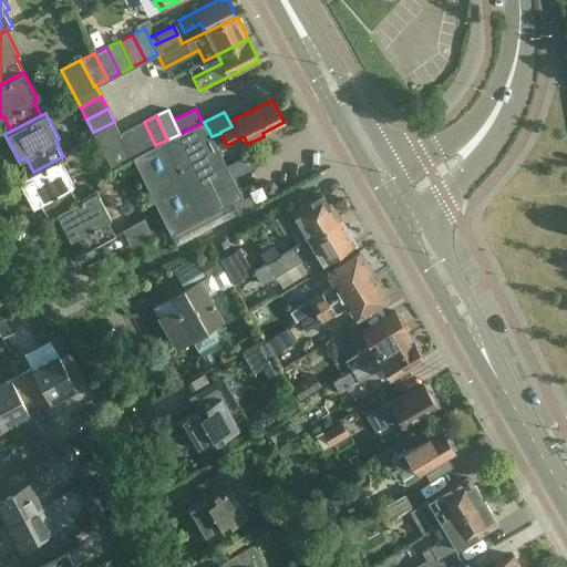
[(93,132),(111,167),(130,158),(119,134),(120,133),(114,122),(93,132)]
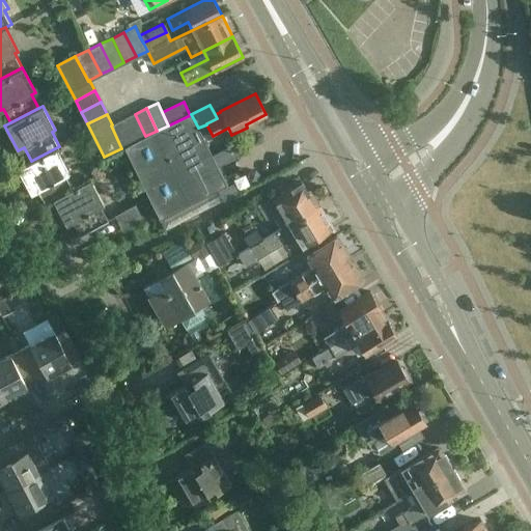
[(191,114),(190,115),(168,126),(157,131),(145,136),(134,142),(123,147),(157,211),(161,219),(228,186),(198,128),(191,114)]
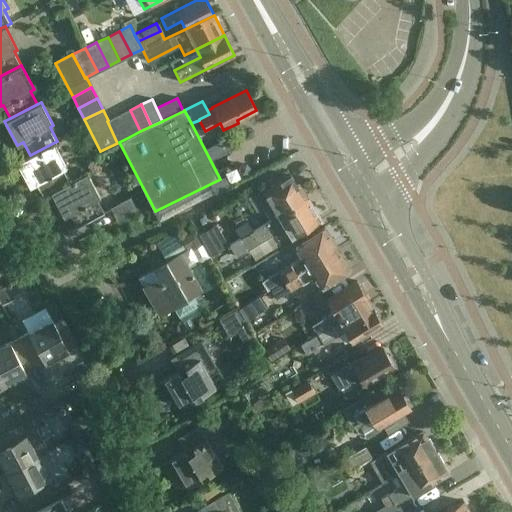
[(130,110),(119,115),(129,137),(140,131),(130,110)]
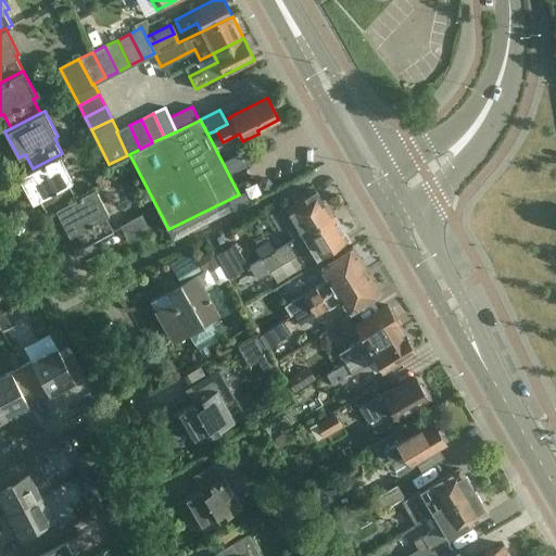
[(116,131),(127,155),(129,154),(140,149),(129,125),(117,130),(116,131)]
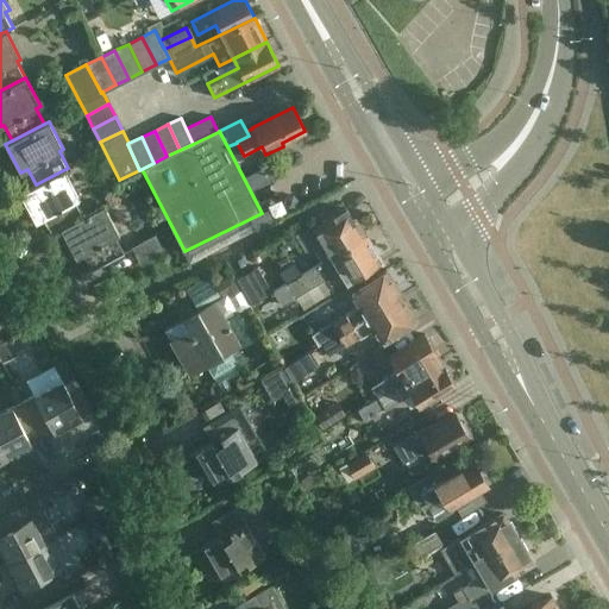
[(79,199),(63,170),(36,184),(20,193),(36,221),(42,218),(51,234),(61,230),(83,218),(74,201),(79,199)]
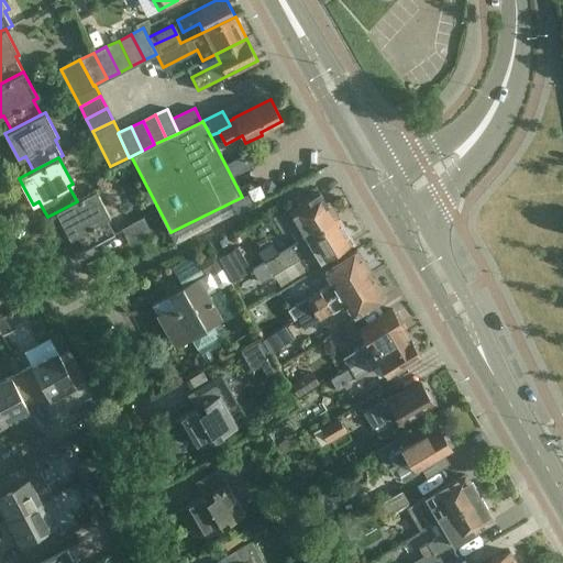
[(110,217),(97,190),(77,201),(56,212),(70,238),(76,234),(85,250),(114,233),(107,219),(110,217)]
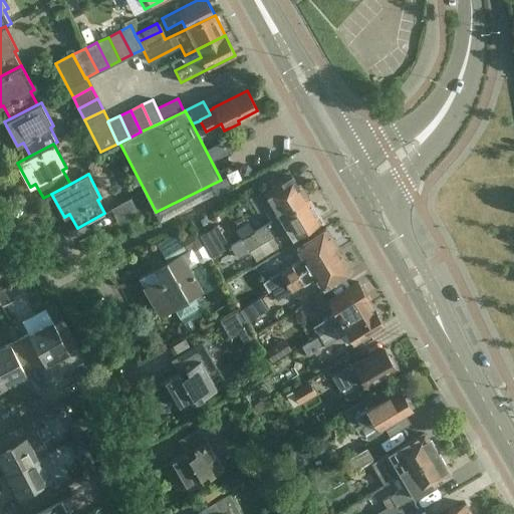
[(297,186),(291,176),(283,182),(281,179),(264,190),(263,189),(248,198),(255,209),(257,211),(271,203),(278,217),(308,199),(299,185),(297,186)]
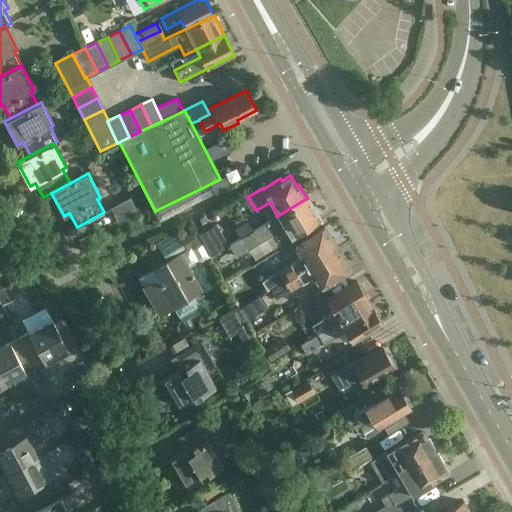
[(148,205),(141,191),(110,208),(117,221),(148,205)]
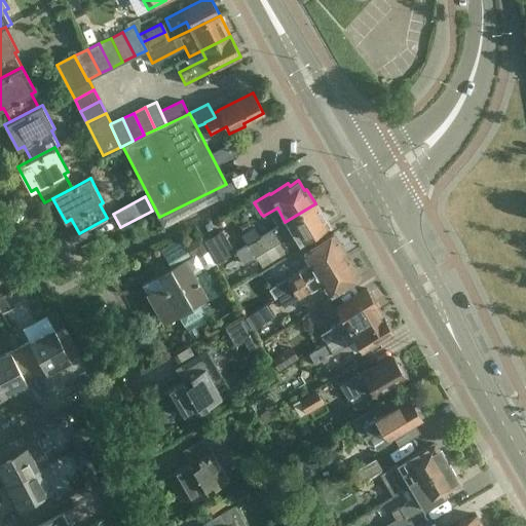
[(329,226),(315,203),(285,222),(256,238),(236,252),(243,264),(263,251),(283,239),(289,250),(329,226)]
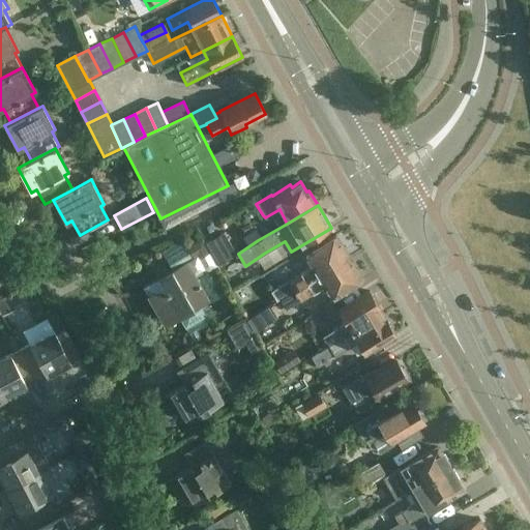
[(206,243),(218,265),(236,255),(225,233),(206,243)]
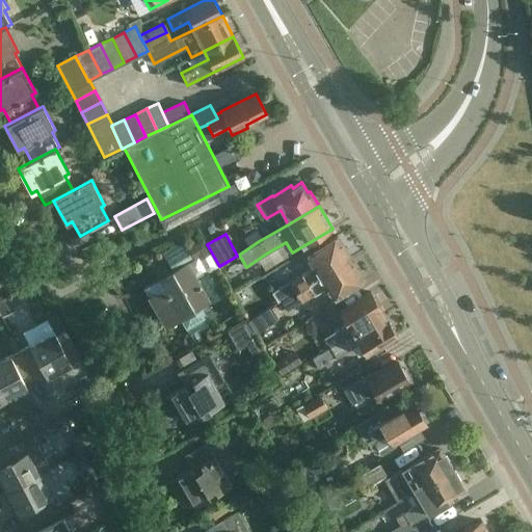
[(350,258),(337,236),(306,255),(313,267),(289,281),(290,282),(272,292),(278,302),(296,292),(295,291),(350,258)]
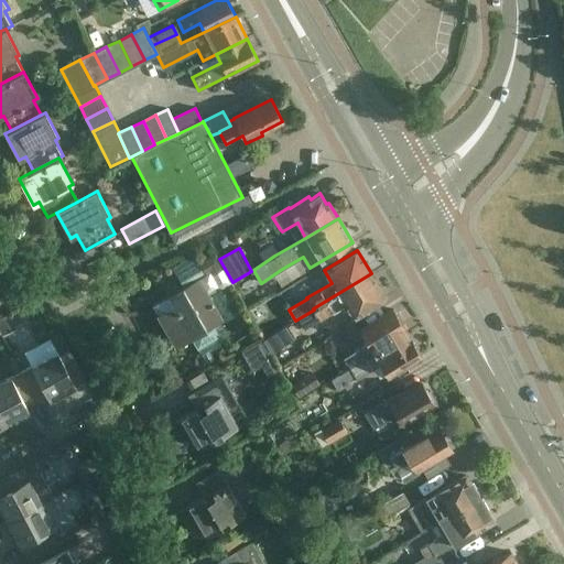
[(202,261),(208,273),(212,271),(214,273),(219,284),(221,286),(225,286),(232,282),(219,259),(216,253),(202,261)]
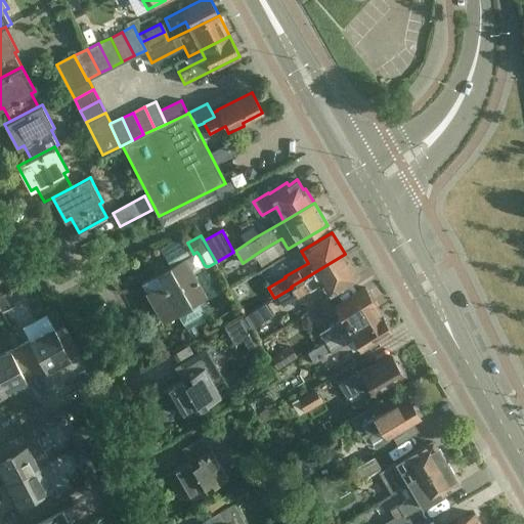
[(358,276),(345,254),(291,287),(292,288),(297,297),(319,282),(326,295),(358,276)]
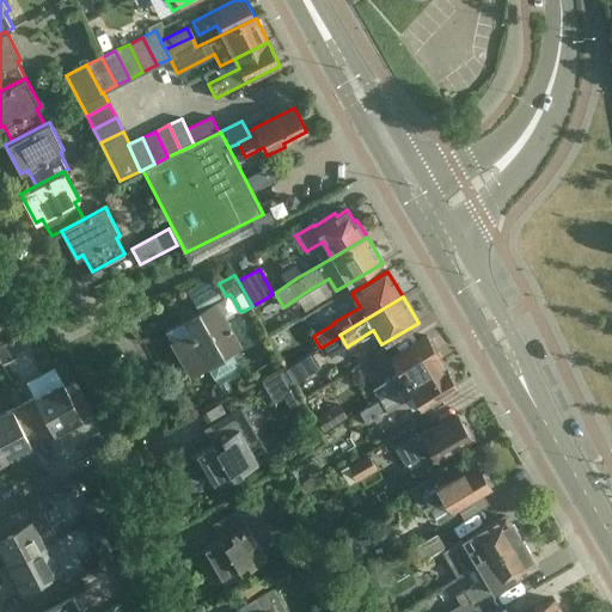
[(221,299),(165,331),(191,377),(207,368),(214,379),(239,366),(232,354),(244,347),(218,303),(221,300),(221,299)]
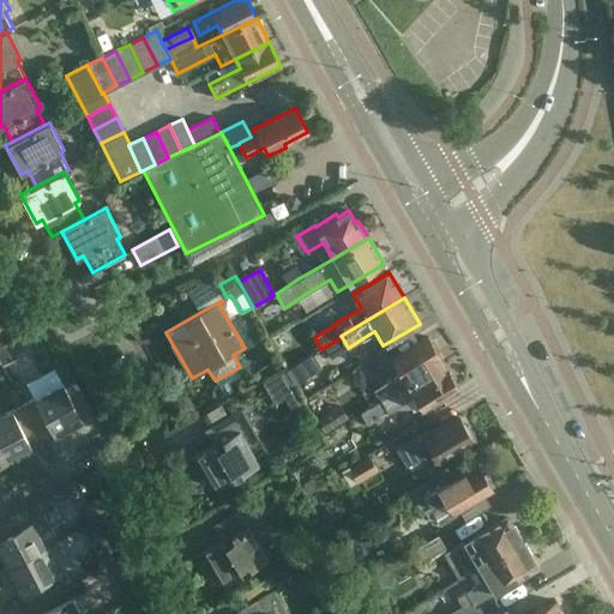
[(429,337),(408,350),(392,360),(399,373),(374,389),(381,401),(441,363),(437,356),(439,355),(429,337)]
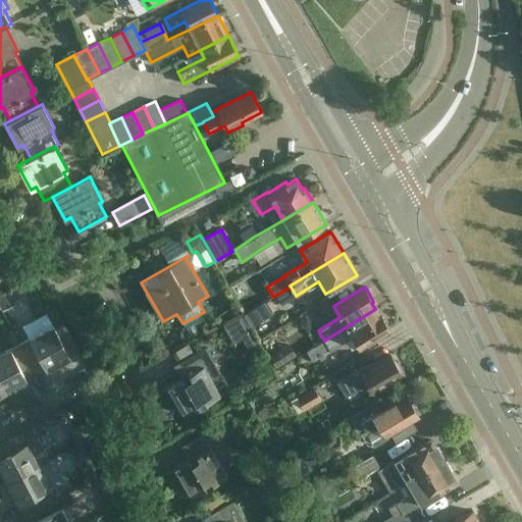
[(274,315),(266,302),(245,316),(253,329),(274,315)]
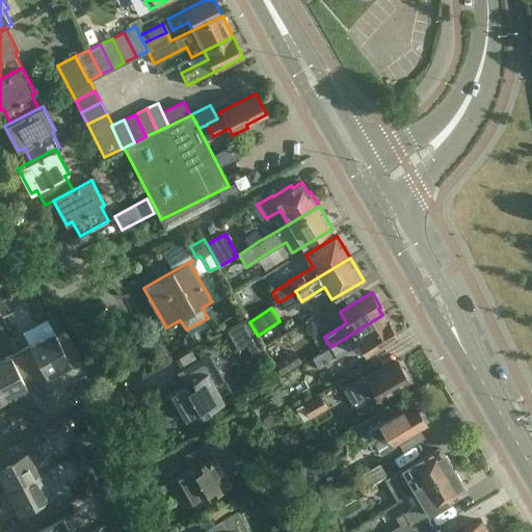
[(387,322),(382,315),(330,347),(313,358),(319,368),(336,356),(357,343),(365,354),(397,336),(389,320),(387,322)]
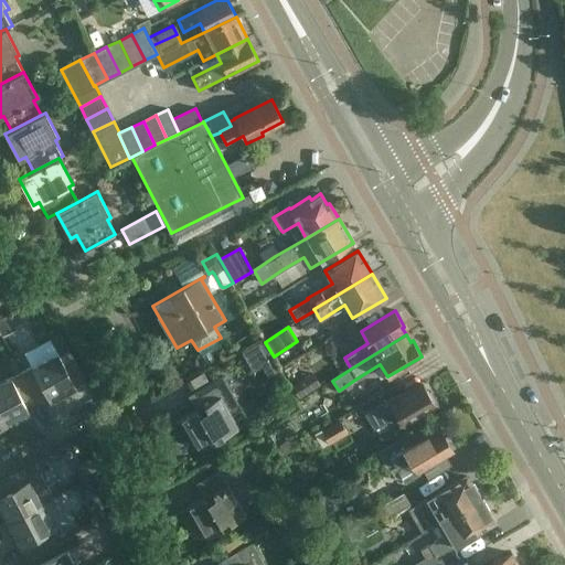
[(57,353),(21,372),(38,402),(48,396),(50,401),(75,387),(57,353)]
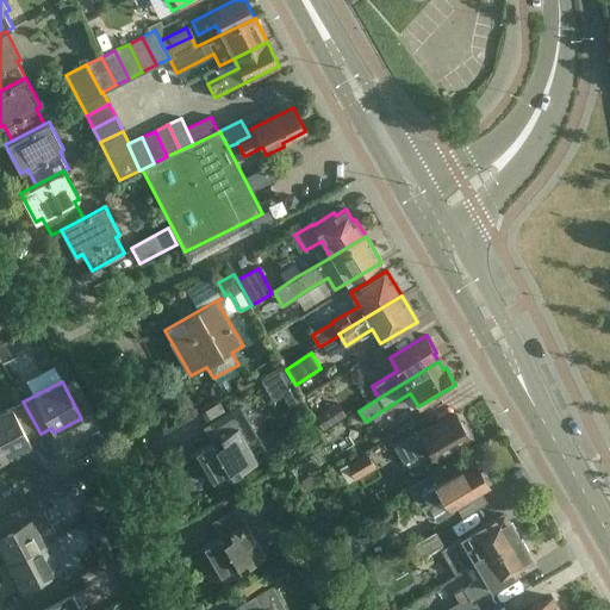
[(41,434),(23,402),(0,414),(0,449),(5,459),(32,444),(29,440),(41,434)]
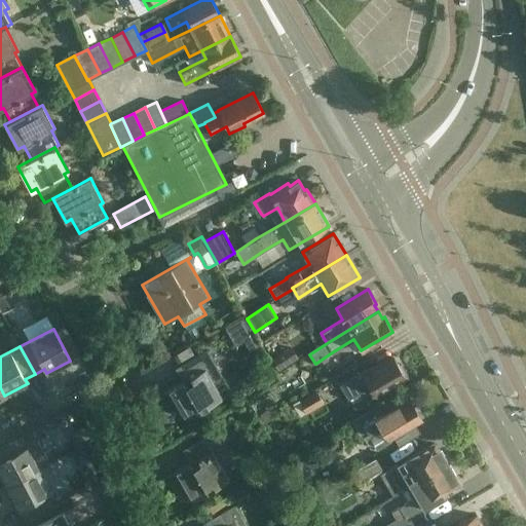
[(295,346),(274,360),(280,370),(302,358),(295,346)]
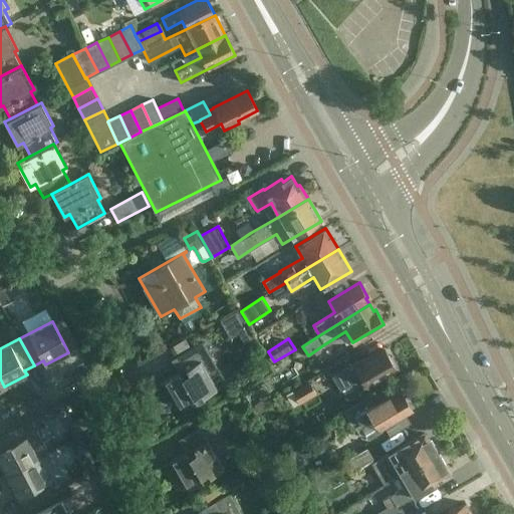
[(214,363),(202,342),(179,355),(186,368),(155,387),(155,388),(165,381),(181,410),(217,390),(205,368),(214,363)]
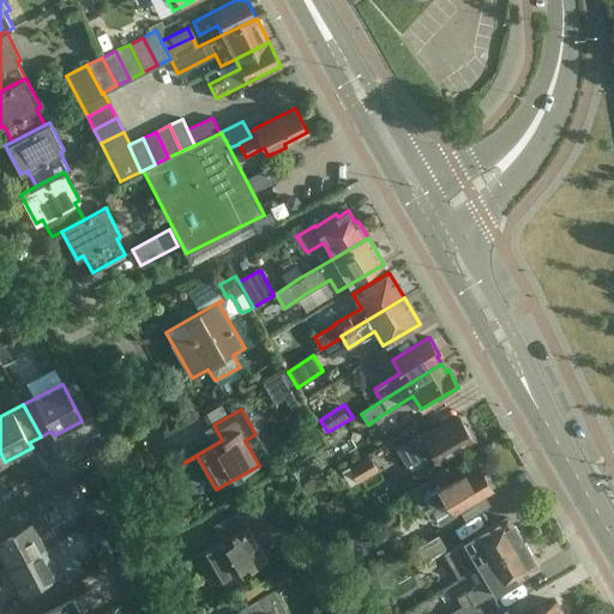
[(459,416),(438,428),(435,429),(434,427),(396,450),(405,467),(431,452),(437,463),(474,441),(459,416)]
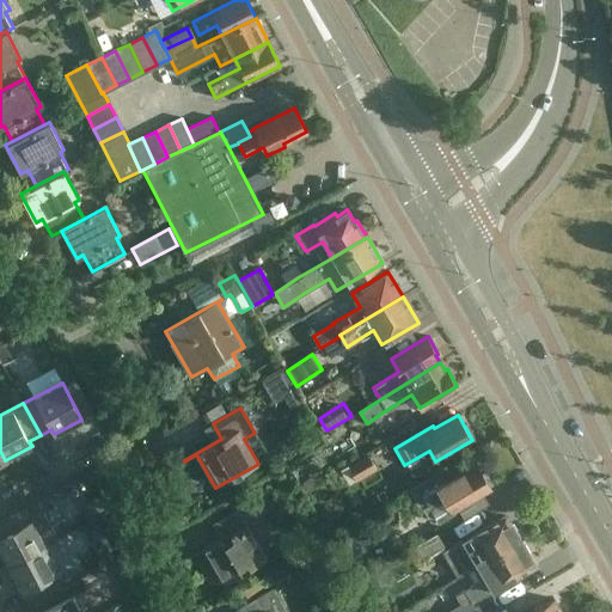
[(410,489),(416,499),(424,494),(430,505),(423,508),(430,520),(439,522),(454,513),(453,510),(490,489),(488,485),(491,484),(485,473),(482,476),(481,473),(478,475),(475,467),(476,466),(475,464),(451,478),(451,477),(438,484),(433,476),(410,489)]
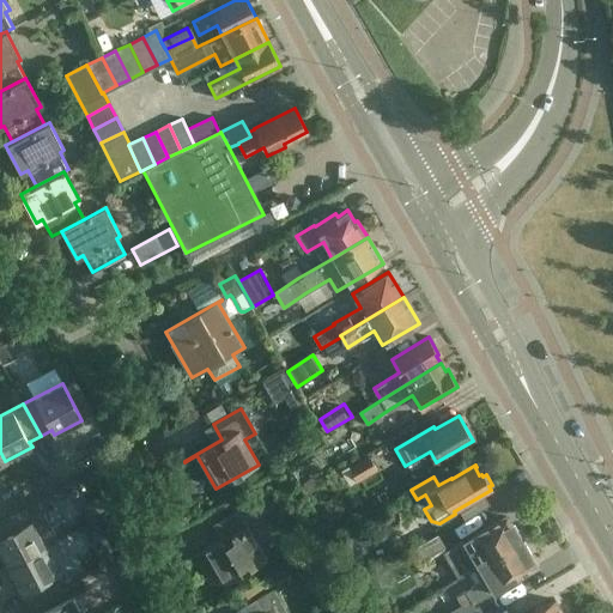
[(37,501),(25,508),(0,520),(0,552),(7,566),(46,546),(44,546),(58,539),(37,501)]
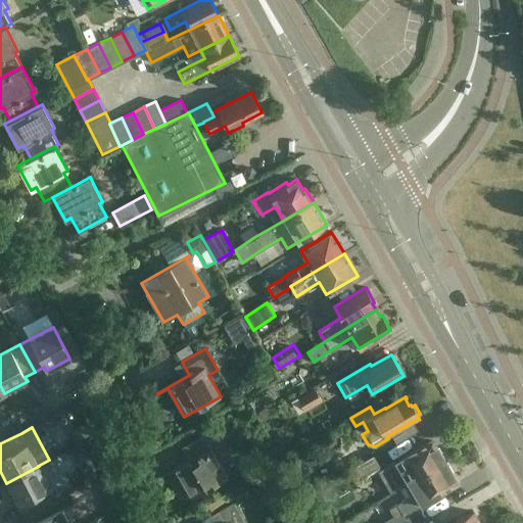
[(229,457),(214,429),(189,443),(196,456),(164,474),(164,475),(175,469),(192,498),(227,478),(219,462),(229,457)]
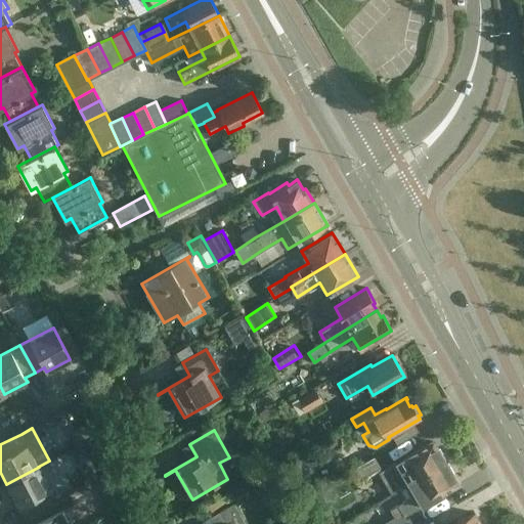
[(433,441),(415,452),(379,473),(385,483),(402,474),(408,484),(445,463),(433,441)]
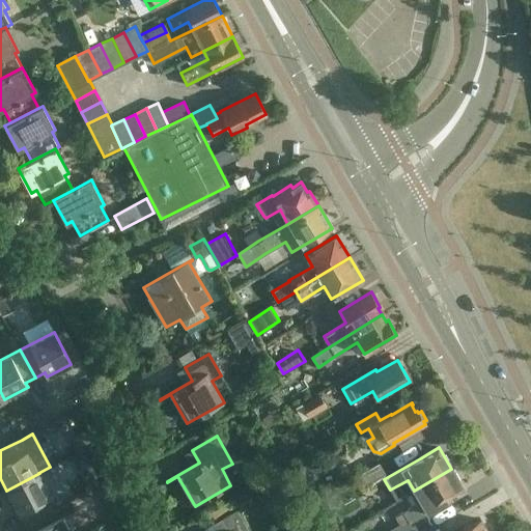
[(379,463),(357,475),(363,484),(384,473),(379,463)]
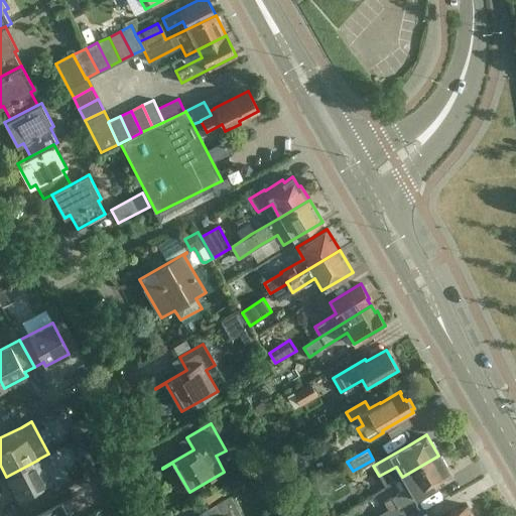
[(450,477),(438,456),(402,477),(398,480),(404,490),(383,502),(389,513),(450,477)]
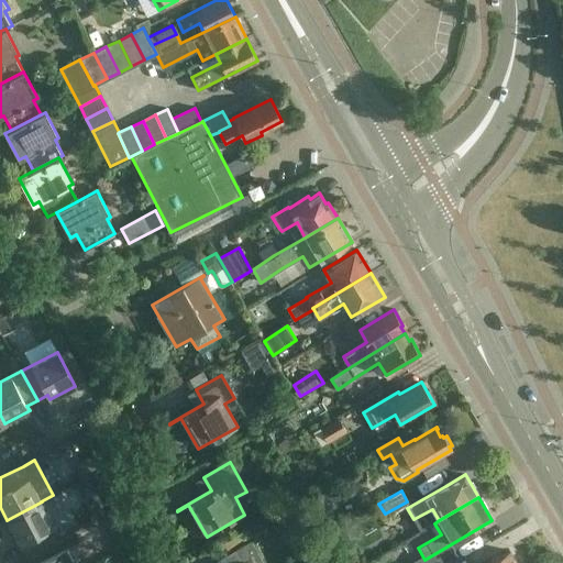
[(59,537),(42,501),(7,520),(20,544),(24,542),(30,552),(59,537)]
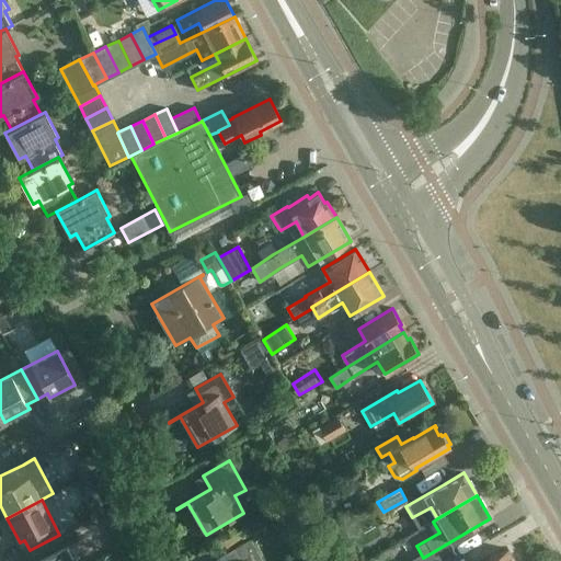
[(73,560),(59,535),(30,550),(35,560),(34,560),(73,560)]
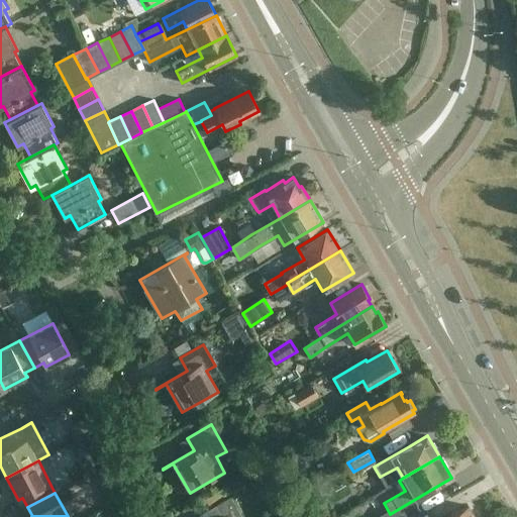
[(240,516),(229,498),(206,511),(209,516),(240,516)]
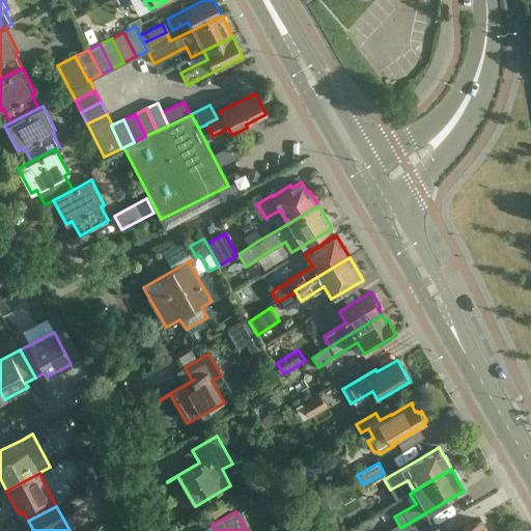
[(486,530),(480,520),(463,530),(460,530),(486,530)]
